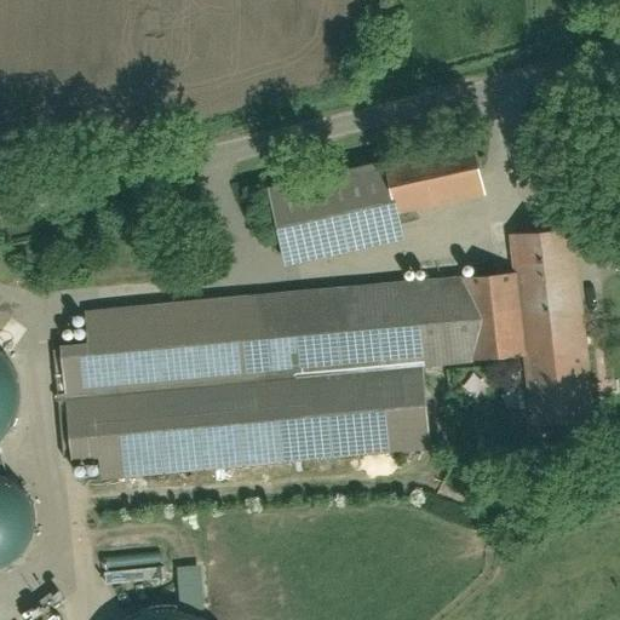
[(474,133),(268,179),(287,267),(408,240),(402,216),(488,197),(474,133)]
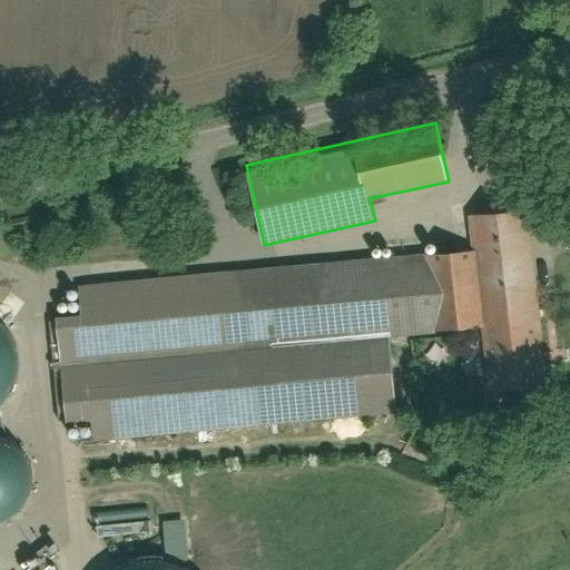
[(86,315),(59,317),(69,423),(97,421),(99,441),(399,412),(391,338),(483,330),(490,395),(546,390),(529,210),(470,216),(473,245),(82,284),(86,315)]
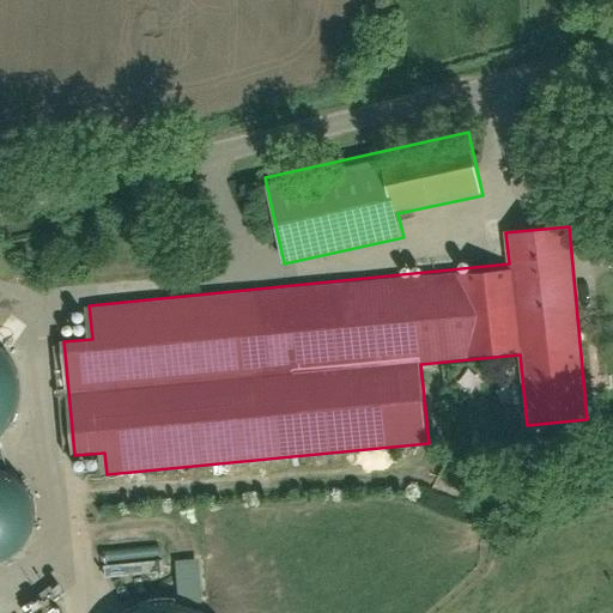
[(20,388),(17,366),(7,347),(0,339),(0,430),(5,426),(16,410),(20,388)]
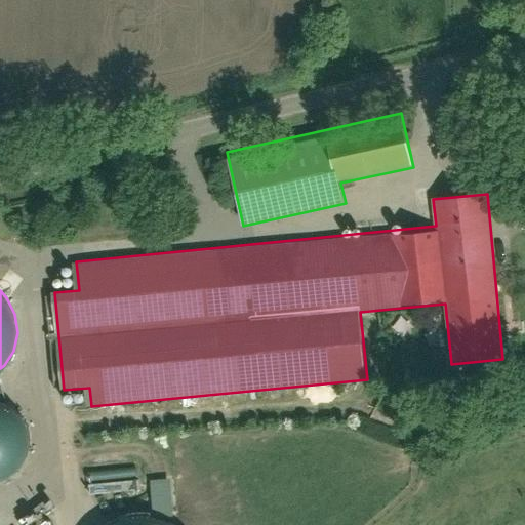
[(31,442),(31,428),(27,413),(17,402),(5,394),(0,393),(0,474),(5,473),(17,466),(26,455),(31,442)]
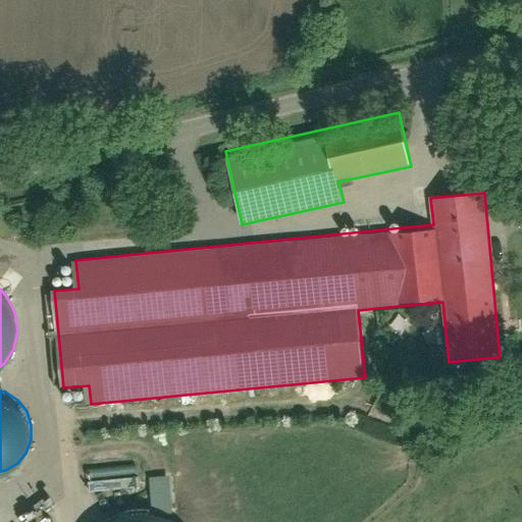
[(92,490),(139,487),(138,468),(90,471),(92,490)]
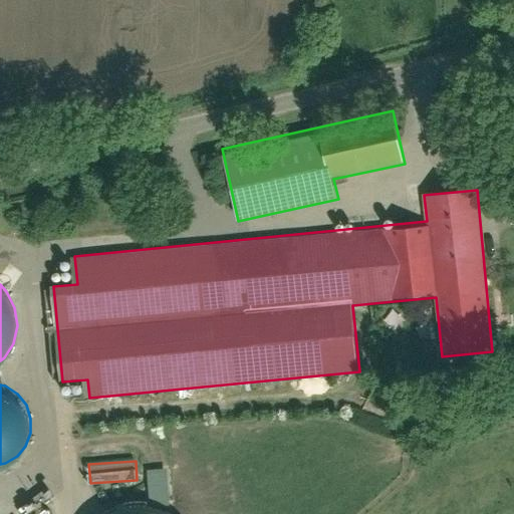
[(187,513),(172,502),(151,496),(127,496),(107,504),(93,513),(187,513)]
